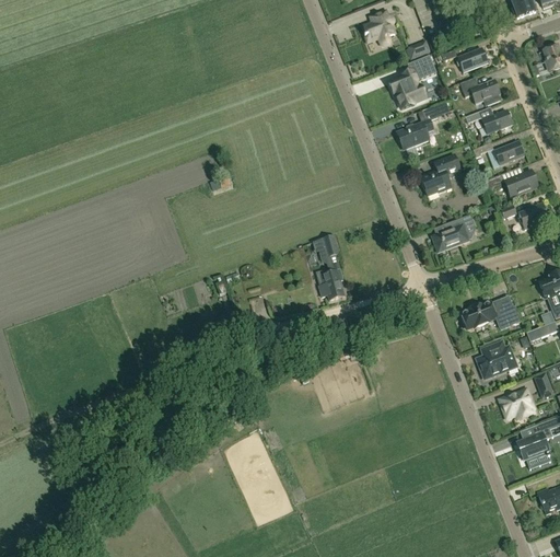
[(511,0),(517,16),(535,10),(532,0),(511,0)]
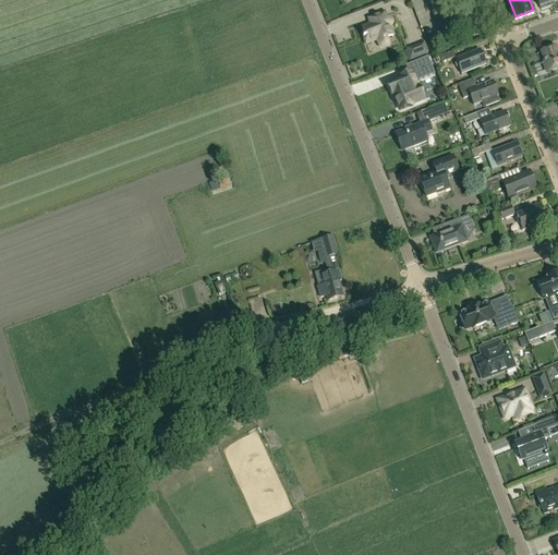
[(398,7),(401,21),(411,19),(408,4),(398,7)]
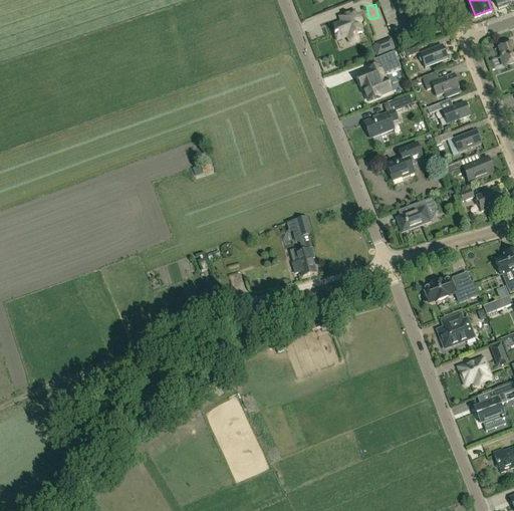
[(358,32),(358,31),(361,30),(357,21),(359,20),(357,13),(355,14),(353,9),(339,14),(341,20),(333,23),(335,30),(333,31),(336,38),(340,36),(345,34),(347,38),(347,39),(349,40),(349,41),(351,42),(352,42),(354,41),(355,41),(356,40),(357,39),(358,38),(359,36),(359,34),(358,32)]
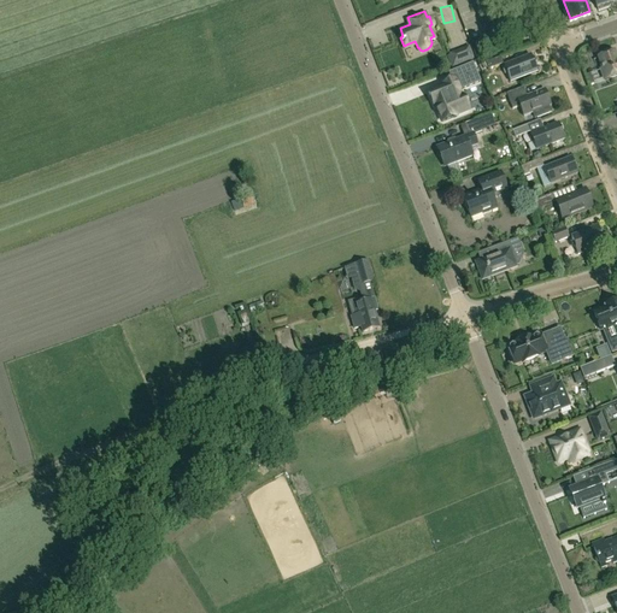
[(452,65),(474,57),(474,56),(475,56),(470,43),(450,51),(450,52),(447,52),(452,65)]
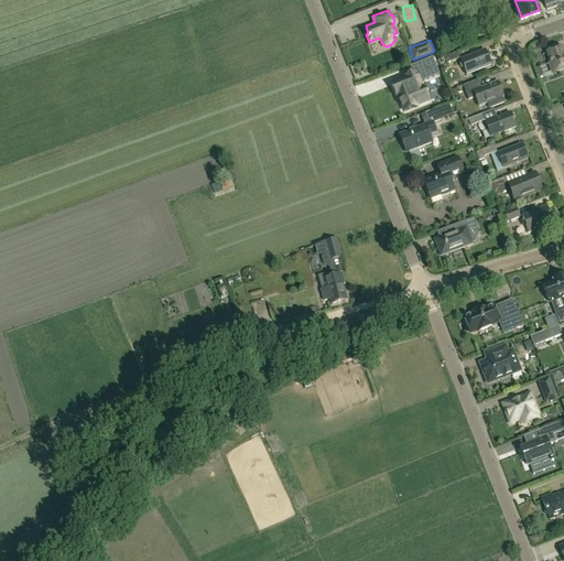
[(563,52),(561,44),(548,50),(554,69),(563,65),(563,52)]
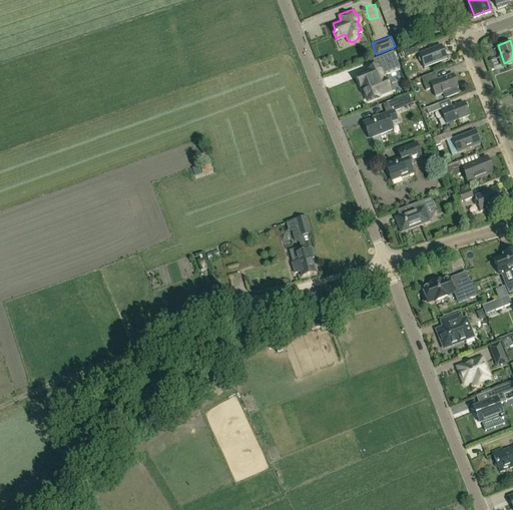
[(424,65),(446,56),(441,43),(419,52),(424,65)]
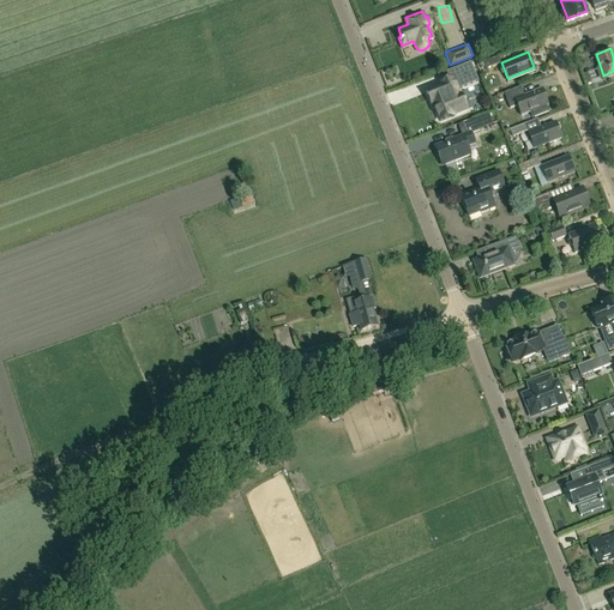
[(486,66),(500,60),(498,53),(483,59),(486,66)]
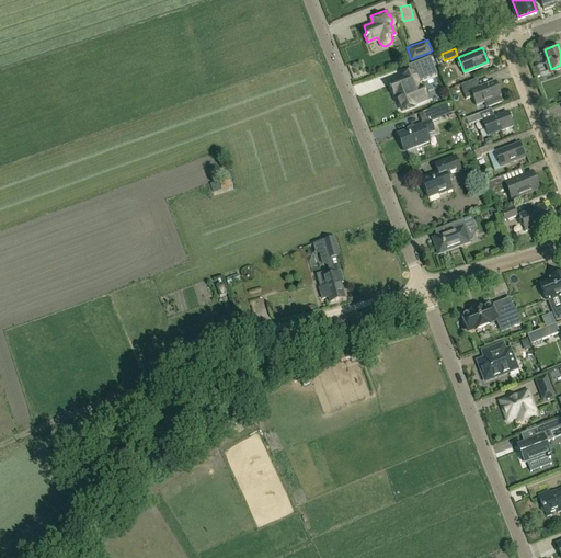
[(414,70),(403,75),(401,75),(402,76),(389,81),(401,109),(413,103),(413,102),(426,97),(421,84),(420,84),(418,79),(436,71),(430,55),(419,59),(422,67),(414,70)]
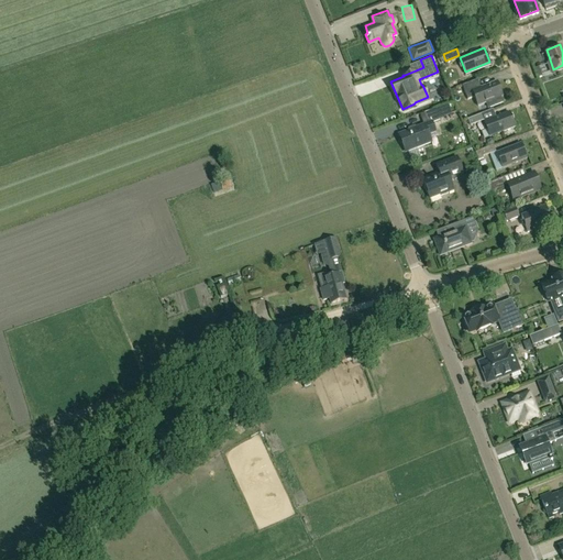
[(540,65),(542,75),(552,72),(550,63),(540,65)]
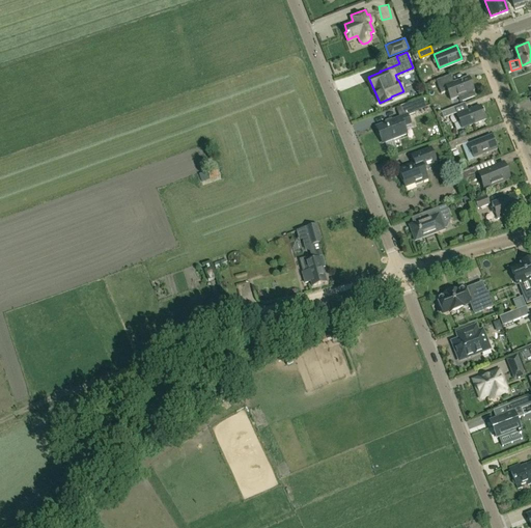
[(453,80),(450,73),(436,78),(441,91),(447,88),(450,98),(457,94),(459,99),(474,93),(473,88),(474,87),(469,74),(453,80)]
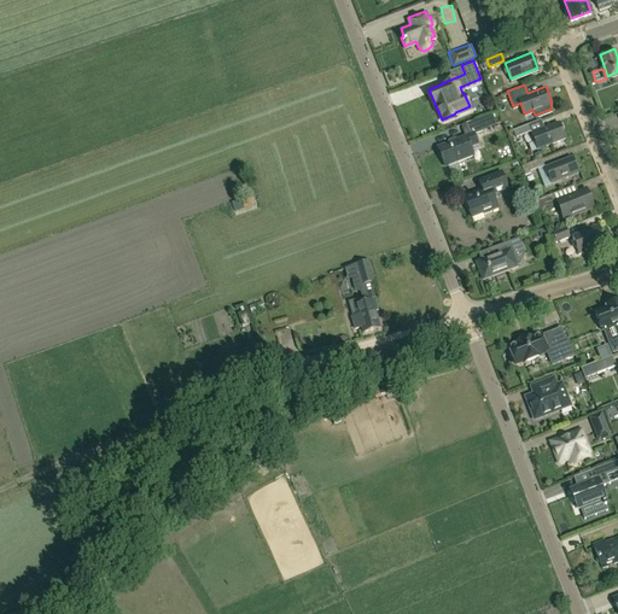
[(465,133),(437,144),(442,153),(445,164),(448,163),(452,174),(461,170),(456,159),(474,152),(473,148),(471,145),(479,141),(474,132),(483,128),(496,122),(494,115),(491,111),(478,116),(465,121),(468,132),(465,133)]
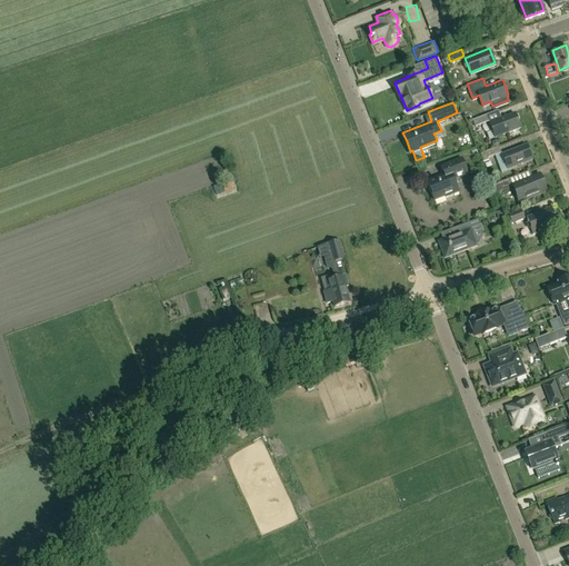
[(495,135),(520,126),(513,110),(489,120),(495,135)]
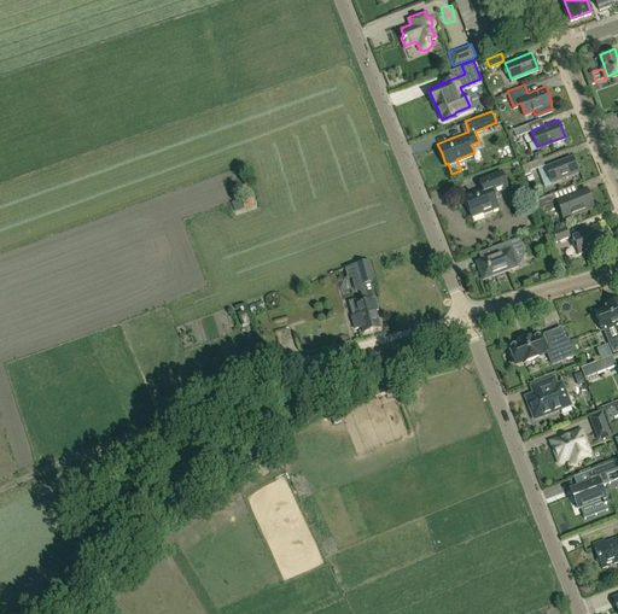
[(516,134),(530,128),(528,122),(513,127),(516,134)]
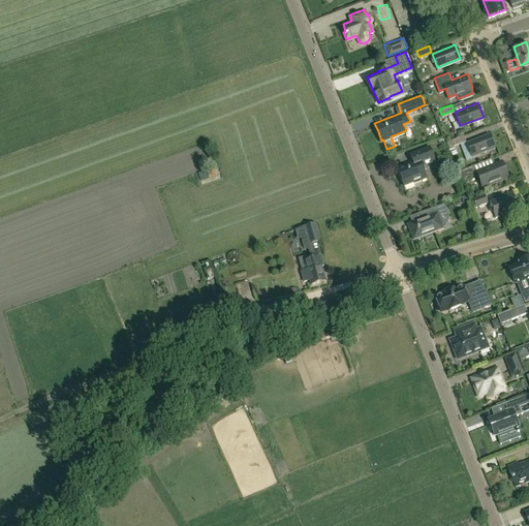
[(495,146),(489,132),(466,141),(471,155),(495,146)]
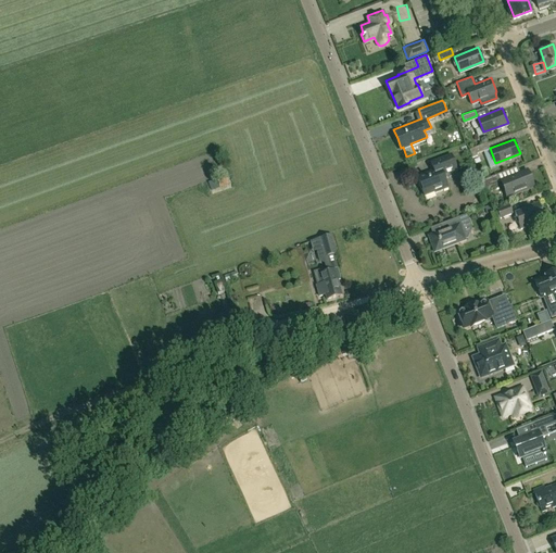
[(472,155),(477,153),(477,151),(489,146),(487,140),(469,147),(472,155)]
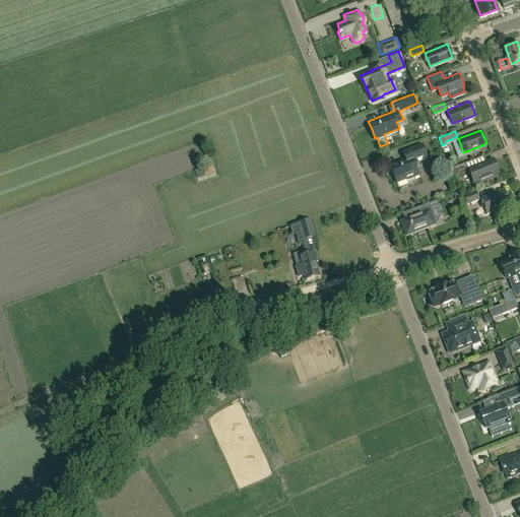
[(406,178),(418,173),(413,159),(427,154),(421,141),(402,149),(405,156),(390,164),(396,180),(405,176),(406,178)]
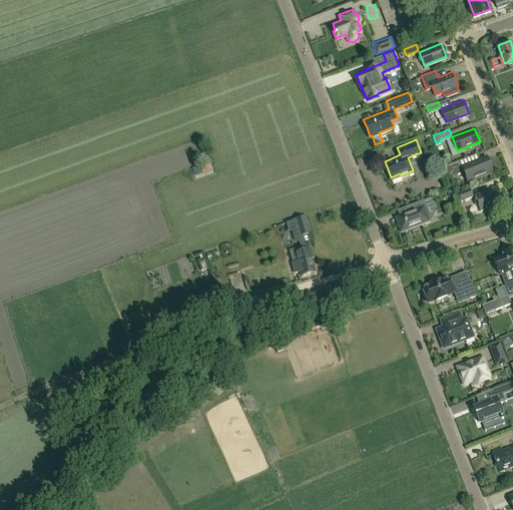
[(468,178),(491,169),(485,156),(463,165),(468,178)]
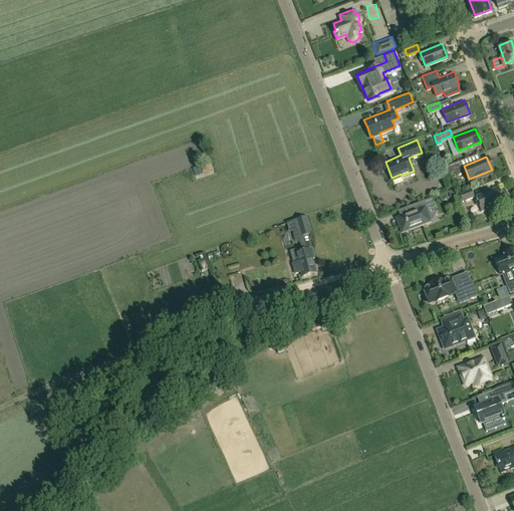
[(210,160),(203,162),(205,169),(213,167),(210,160)]
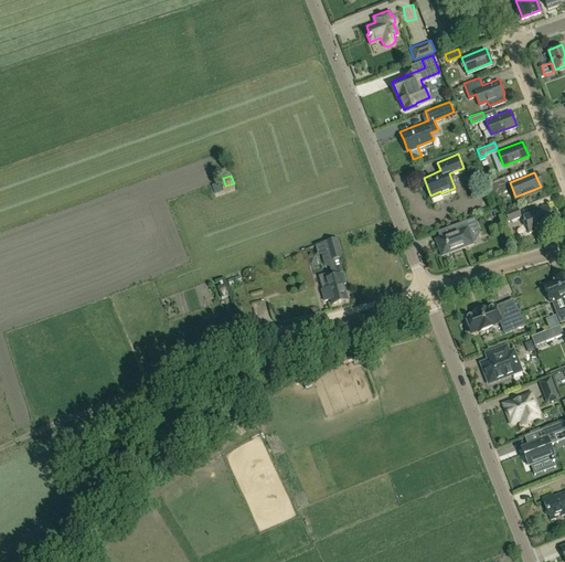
[(493,179),(490,180),(490,181),(489,181),(492,189),(507,183),(503,176),(493,179)]
